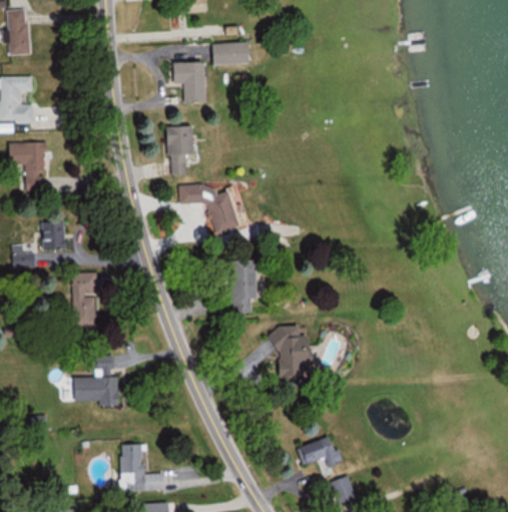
[(26,55),(27,10),(6,10),(5,55),(26,55)]
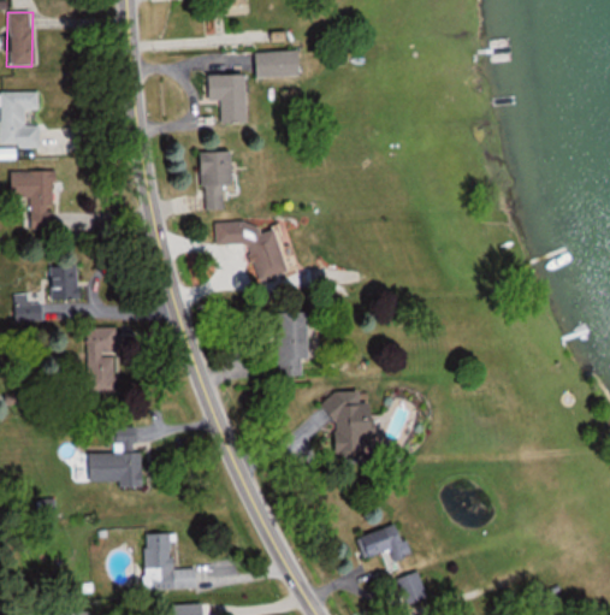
[(306,51),(256,52),(256,78),(306,76),(306,51)]
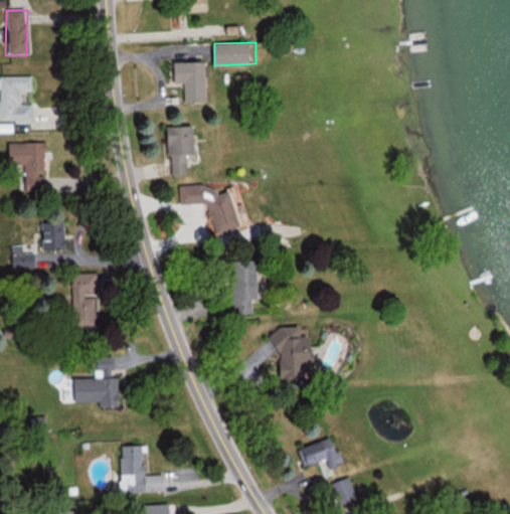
[(175,83),(186,83),(186,103),(208,102),(207,62),(174,62),(175,83)]
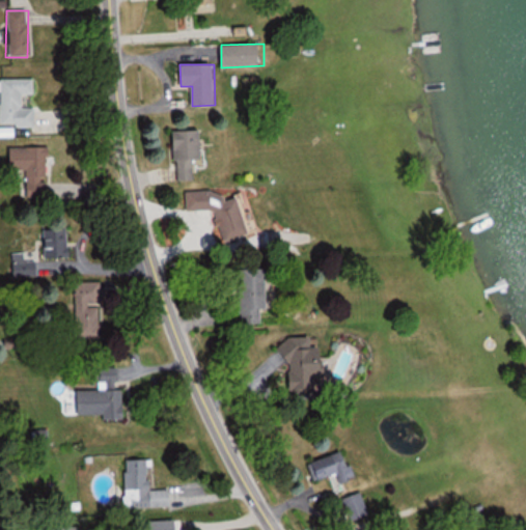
[(32,108),(20,108),(20,94),(31,94),(31,79),(0,79),(0,127),(32,127),(32,108)]
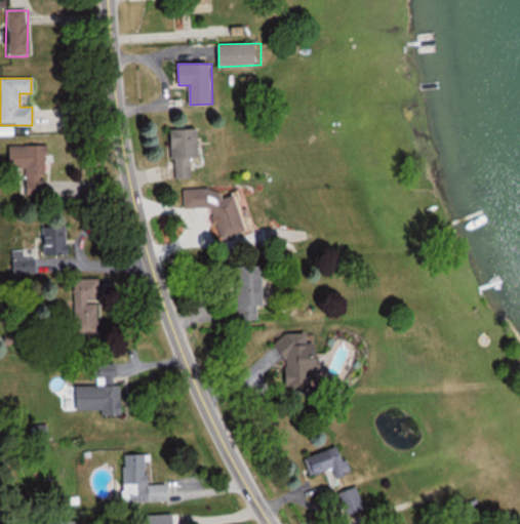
[(171,129),(171,178),(192,178),(192,165),(200,165),(200,128),(171,129)]
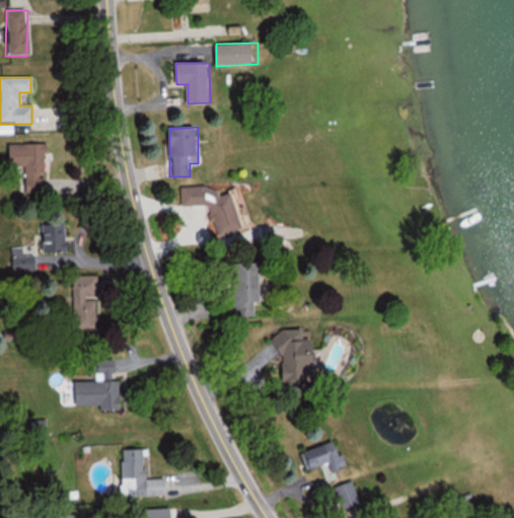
[(43,144),(6,144),(6,169),(20,169),(20,193),(44,193),(43,144)]
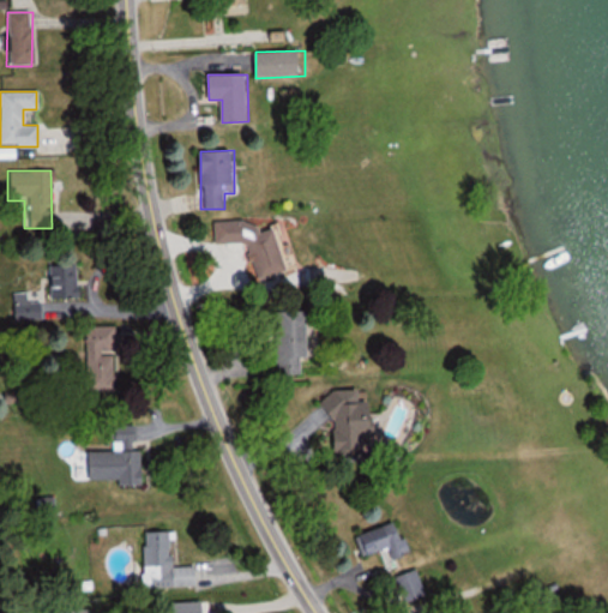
[(281,229),(258,229),(258,221),(212,221),(212,244),(251,244),(251,276),(282,275),(281,229)]
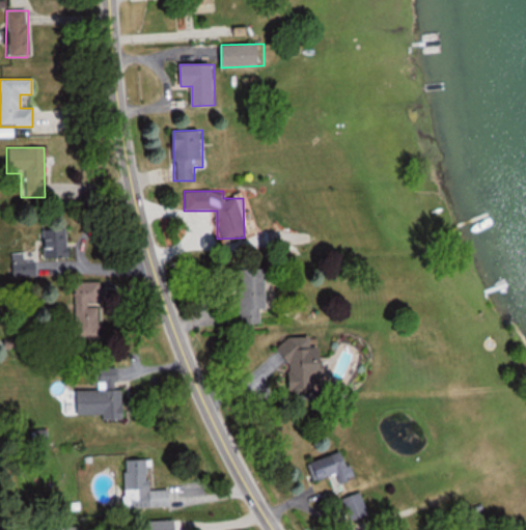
[(65,258),(65,229),(40,229),(40,258),(65,258)]
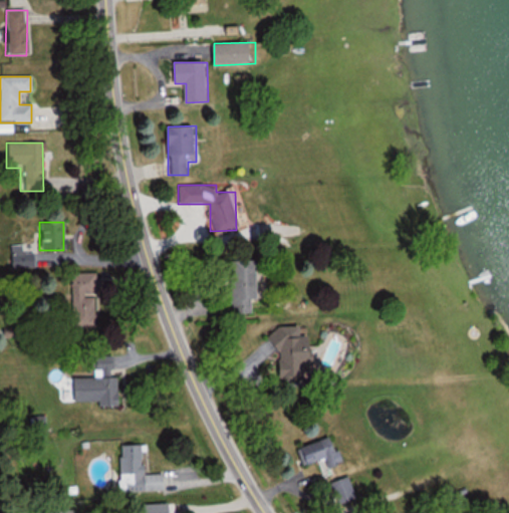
[(254,260),(229,260),(229,312),(254,312),(254,260)]
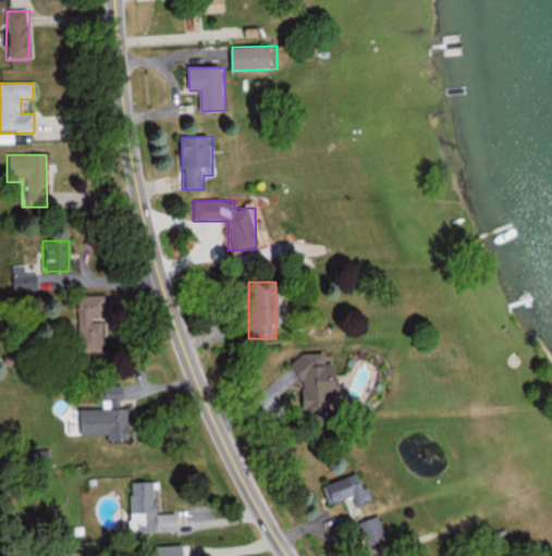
[(101,355),(101,295),(75,295),(75,355),(101,355)]
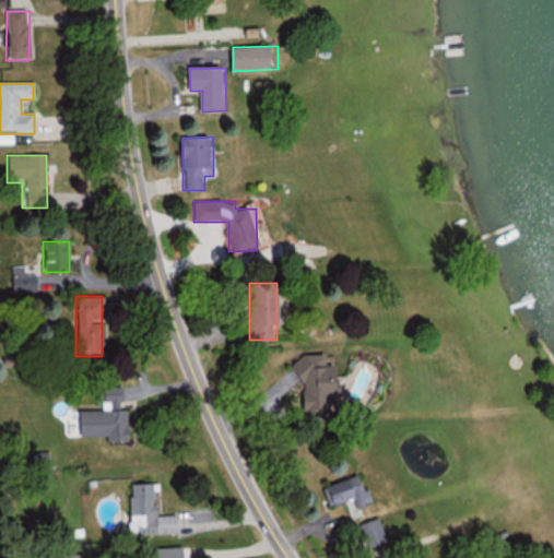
[(342,411),(340,354),(299,356),(302,413),(342,411)]
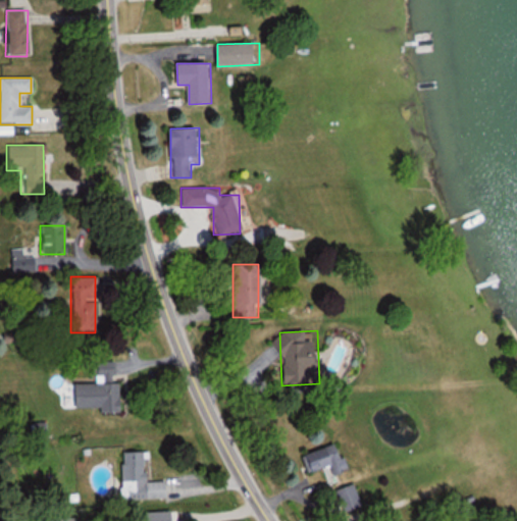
[(119,381),(112,381),(112,364),(89,365),(90,382),(71,382),(72,412),(120,410),(119,381)]
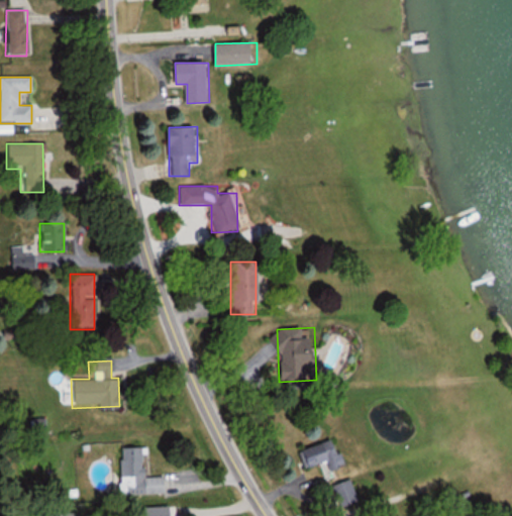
[(337,438),(298,450),(303,469),(327,461),(330,473),(346,468),(337,438)]
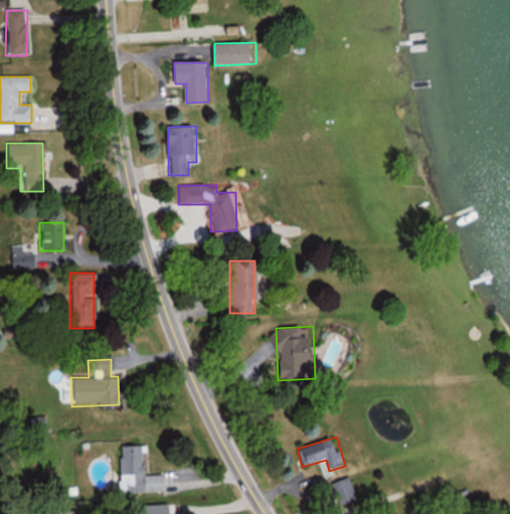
[(119,492),(164,492),(163,475),(144,475),(144,446),(119,446),(119,492)]
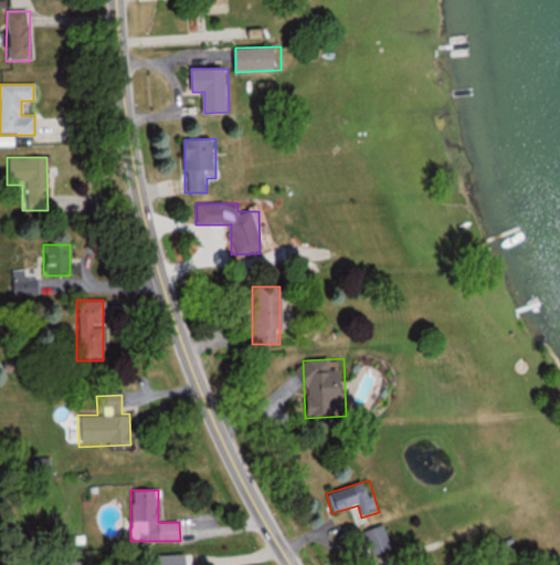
[(362,533),(373,556),(392,548),(382,524),(362,533)]
